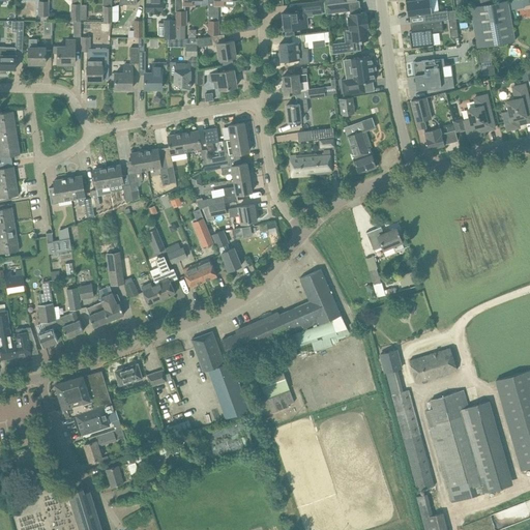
[(146,2),(146,11),(150,11),(150,12),(159,12),(163,12),(163,1),(160,1),(159,0),(146,0),(147,2),(146,2)]
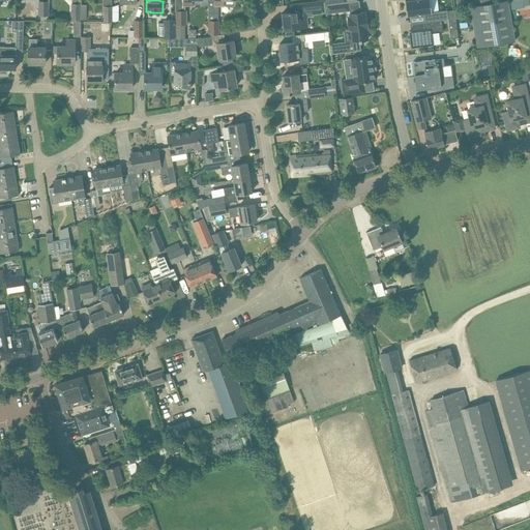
[(208,5),(208,22),(208,34),(218,34),(218,22),(215,22),(215,5),(224,5),(226,5),(227,7),(233,7),(234,5),(235,5),(235,0),(214,0),(214,5),(208,5)]
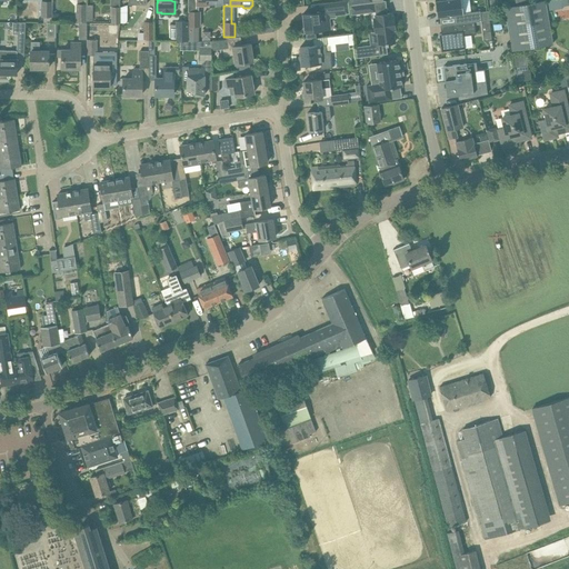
[(436,1),(435,1),(437,18),(438,18),(438,17),(439,17),(455,15),(456,25),(475,22),(479,21),(481,21),(480,11),(470,12),(468,0),(445,0),(436,1)]
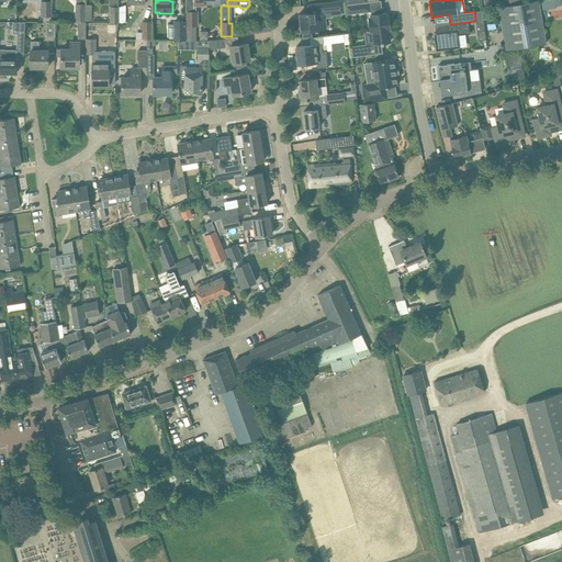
[(498,7),(498,8),(503,7),(510,49),(546,44),(540,10),(538,0),(498,7)]
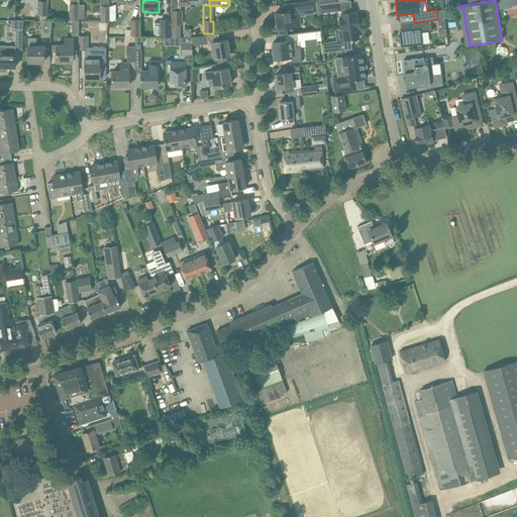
[(503,8),(501,0),(495,0),(497,9),(503,8)]
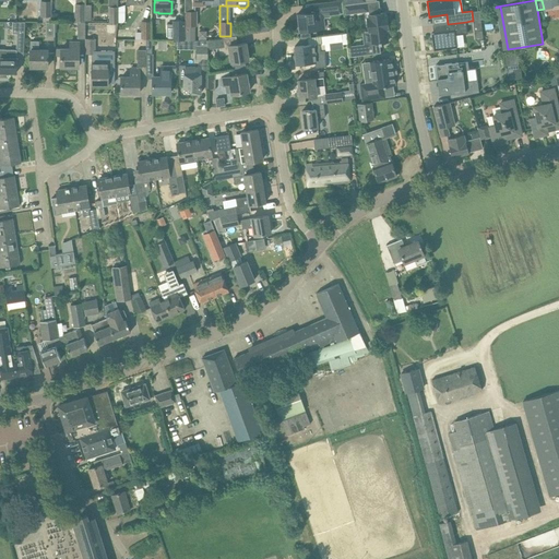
[(343,13),(342,1),(321,3),(322,11),(323,18),(326,18),(326,15),(343,13)]
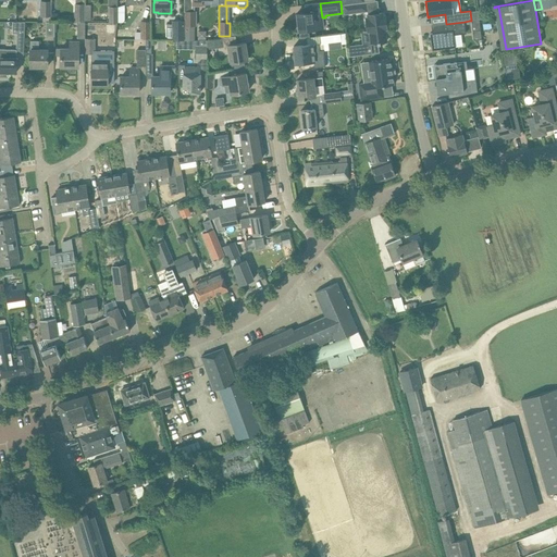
[(41,2),(41,16),(42,16),(42,22),(50,22),(50,20),(50,13),(50,2),(41,2)]
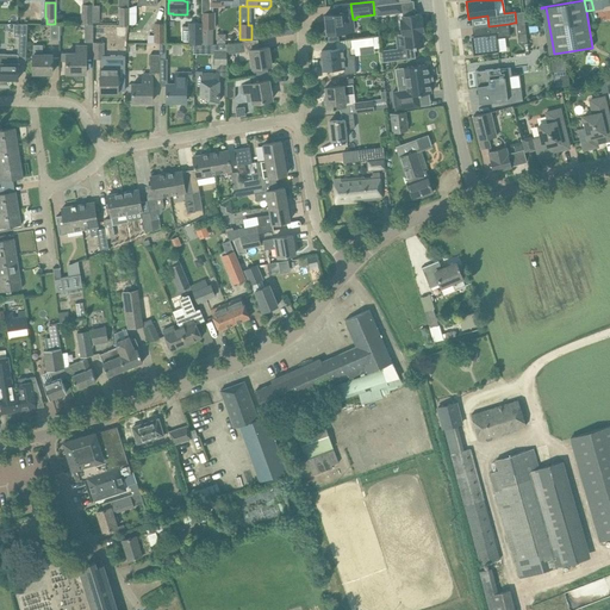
[(377,5),(375,6),(377,17),(402,13),(400,2),(398,2),(377,5)]
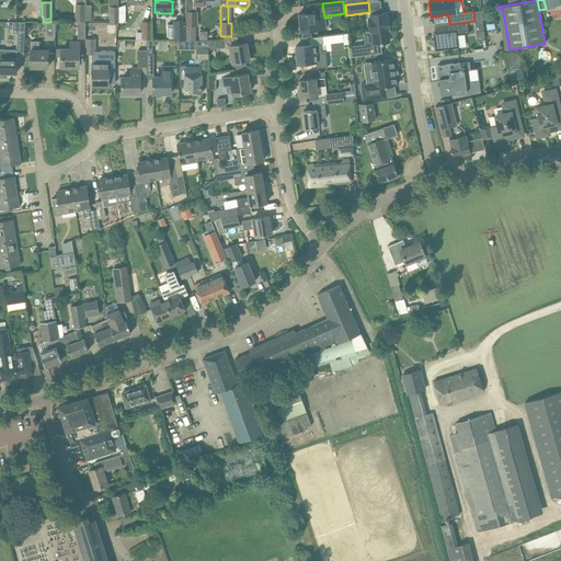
[(86,4),(76,4),(76,21),(86,21),(86,4)]
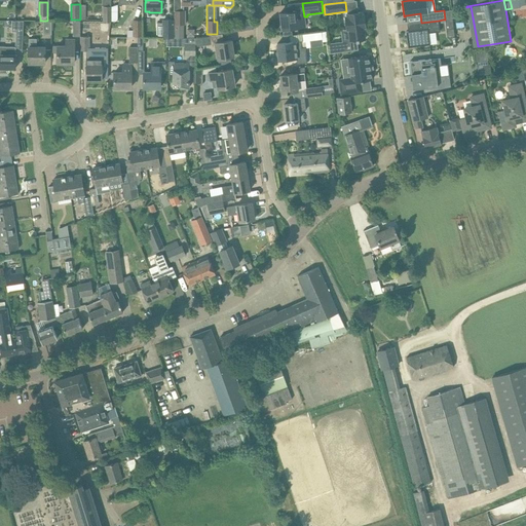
[(292,35),(291,28),(305,27),(304,16),(303,10),(280,12),(283,36),(292,35)]
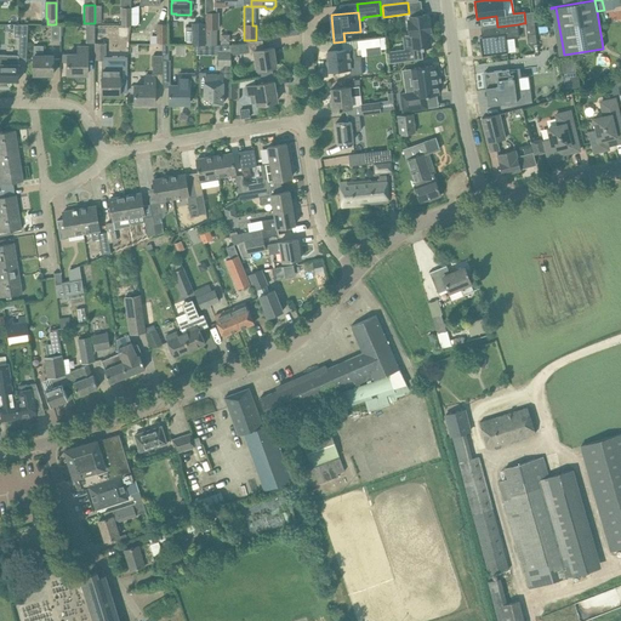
[(218,28),(218,15),(208,15),(208,45),(211,45),(216,46),(216,45),(217,28),(218,28)]
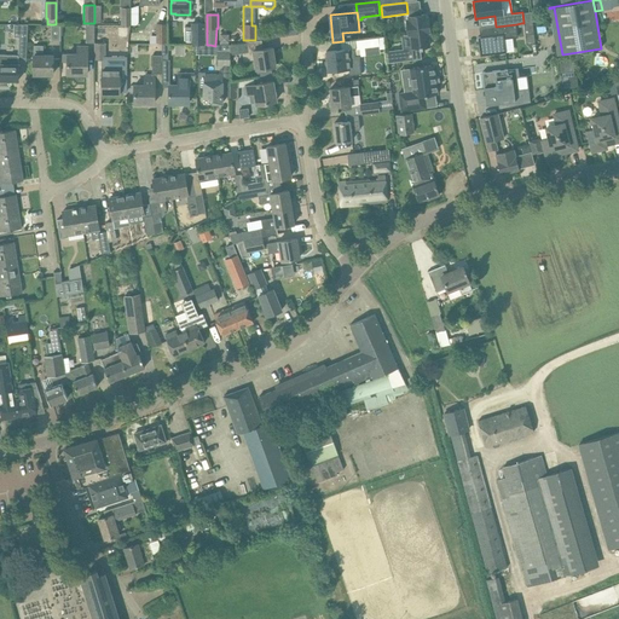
[(422,47),(429,46),(428,33),(431,33),(428,18),(426,18),(426,15),(409,17),(409,21),(406,21),(409,35),(411,35),(412,47),(387,51),(388,63),(422,59),(421,48),(423,48),(422,47)]
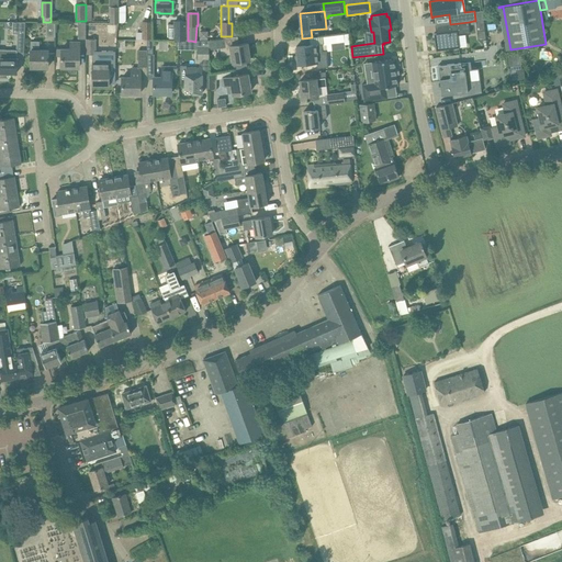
[(485,31),(483,20),(475,21),(476,32),(485,31)]
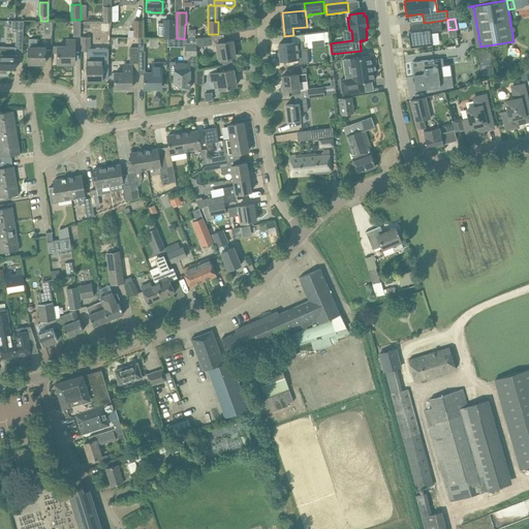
[(163,23),(163,37),(174,37),(174,20),(163,20),(163,23)]
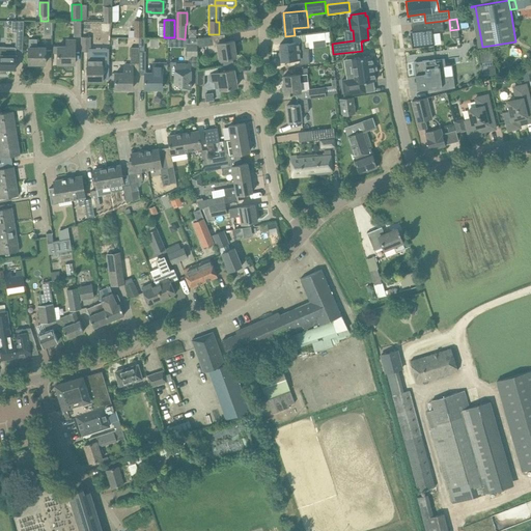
[(135,35),(135,36),(142,36),(143,36),(143,22),(143,21),(135,21),(135,35)]
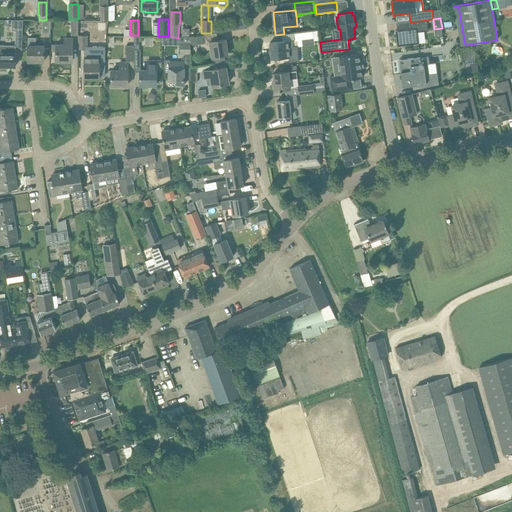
[(410,22),(407,22),(408,29),(395,31),(397,46),(418,43),(417,32),(428,31),(427,20),(410,22)]
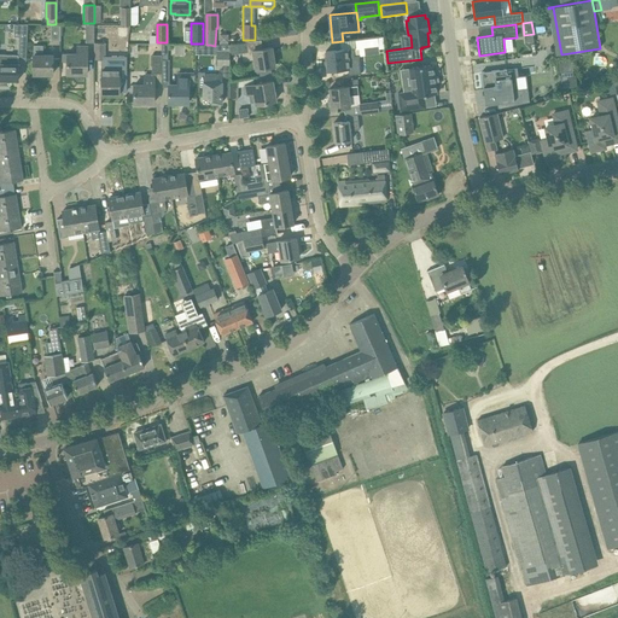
[(296,25),(270,30),(272,38),(297,34),(296,25)]
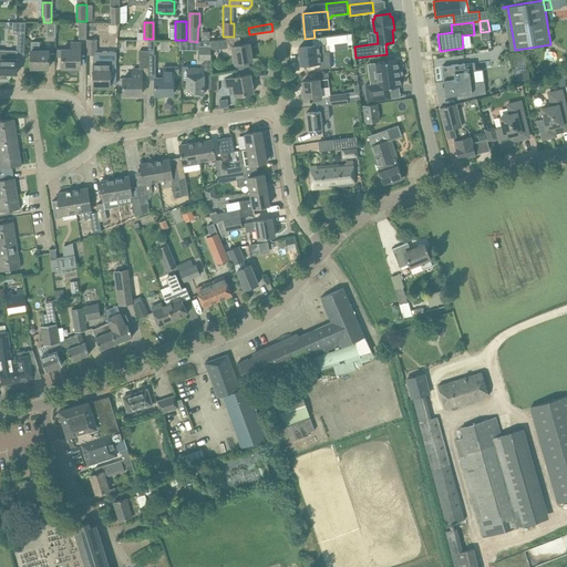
[(353,44),(352,34),(327,38),(327,45),(347,43),(347,45),(353,44)]
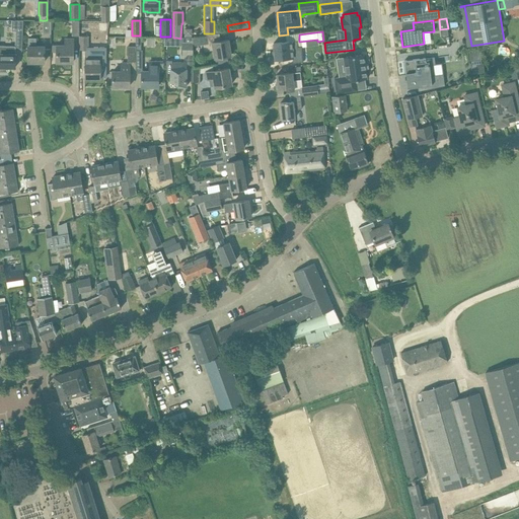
[(209,35),(193,38),(193,46),(203,45),(204,52),(214,50),(215,58),(231,56),(228,40),(211,43),(209,35)]
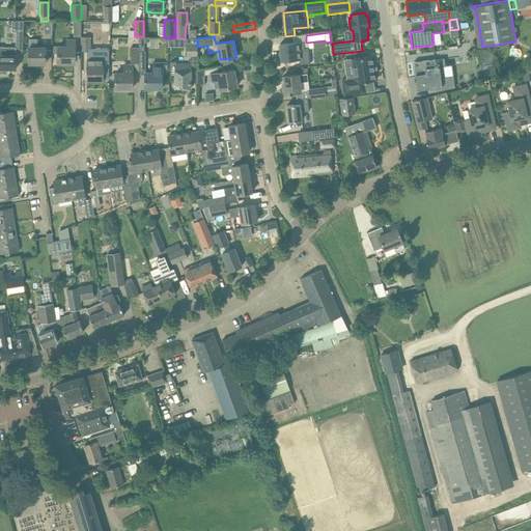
[(81,51),(90,51),(90,37),(81,37),(81,51)]
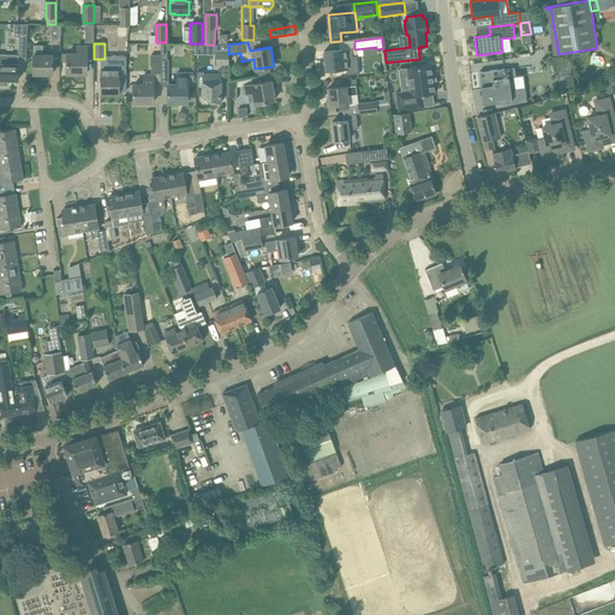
[(209,45),(209,51),(215,51),(215,66),(228,66),(228,54),(228,45),(216,45),(214,45),(214,46),(209,45)]
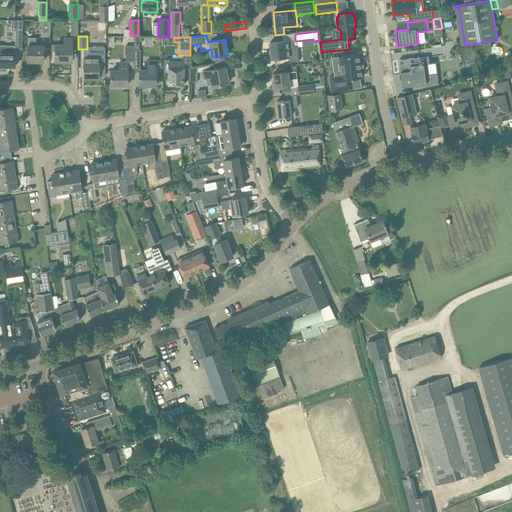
[(36,38),(28,38),(28,46),(28,61),(44,61),(44,47),(36,46),(36,38)]
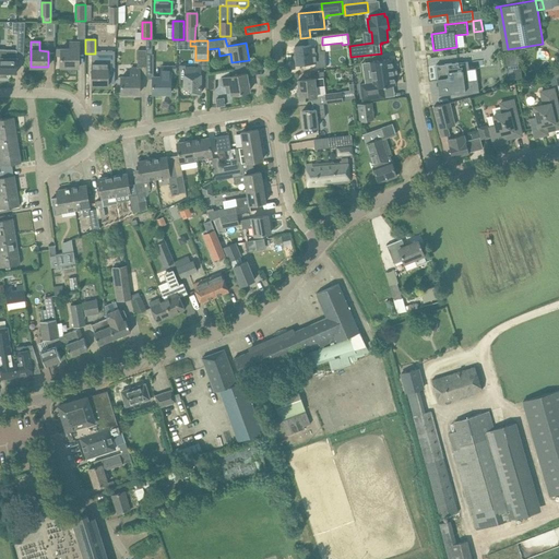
[(79,67),(79,42),(71,42),(71,48),(61,48),(61,67),(79,67)]
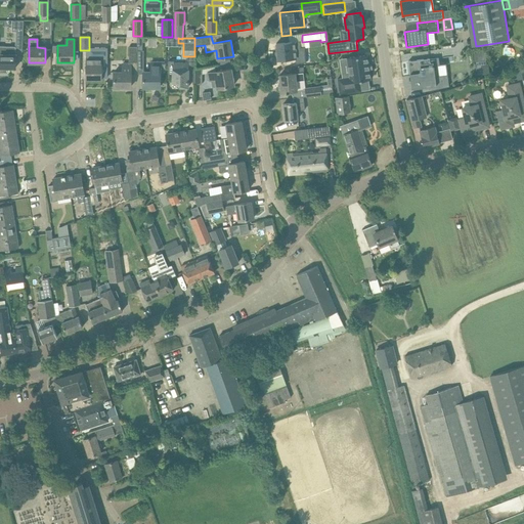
[(276,51),(274,52),(275,58),(277,58),(277,60),(295,58),(296,63),(306,62),(305,47),(301,47),(300,42),(291,43),(291,42),(290,42),(287,43),(276,44),(276,51)]
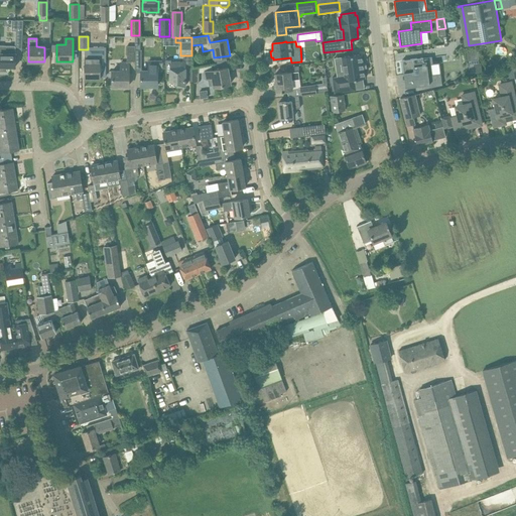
[(0,67),(15,68),(15,57),(15,53),(15,50),(15,45),(14,45),(0,44),(0,67)]
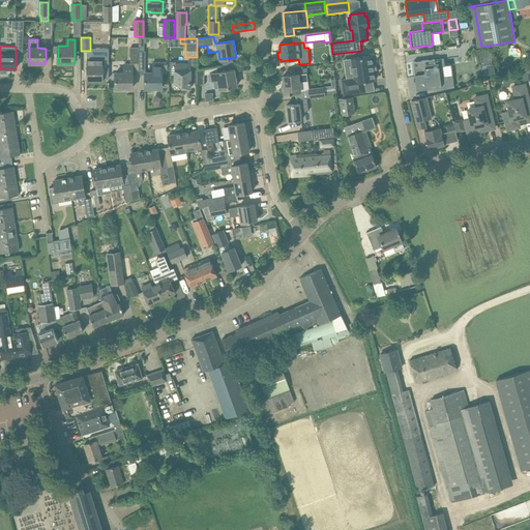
[(139,48),(130,48),(130,63),(139,63),(139,48)]
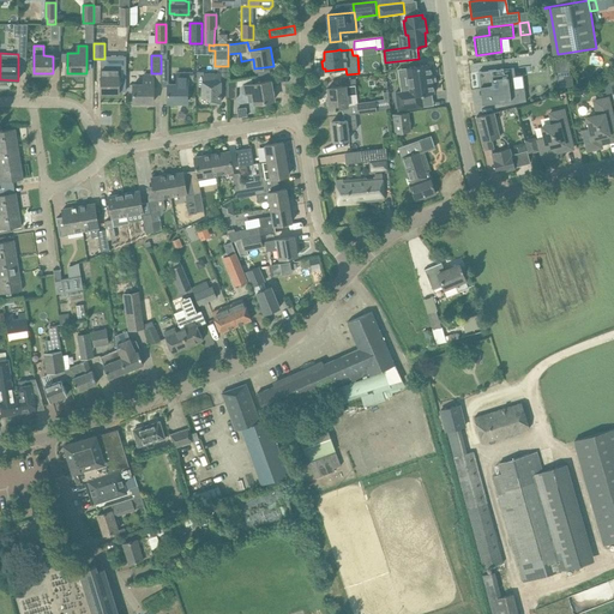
[(571,61),(555,62),(557,73),(558,73),(558,77),(572,76),(571,61)]
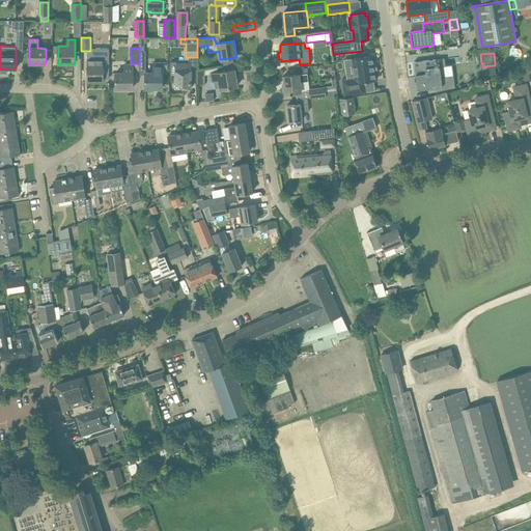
[(346,80),(342,80),(344,95),(366,92),(364,82),(373,81),(375,81),(372,56),(352,59),(354,79),(346,80)]
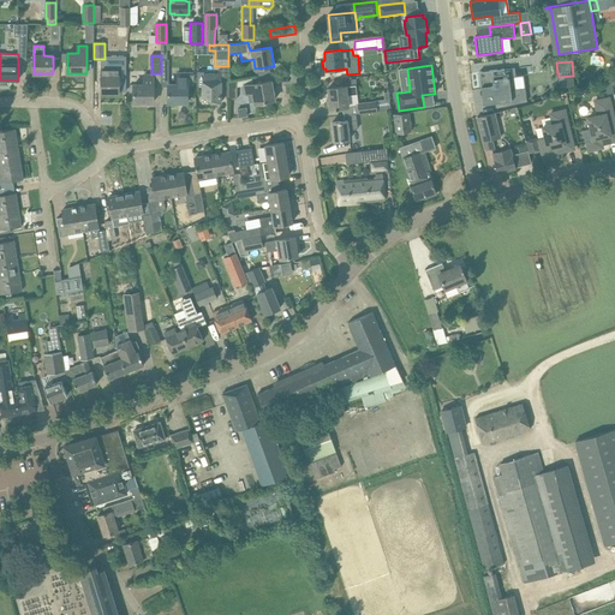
[(119,93),(119,66),(100,66),(100,93),(119,93)]
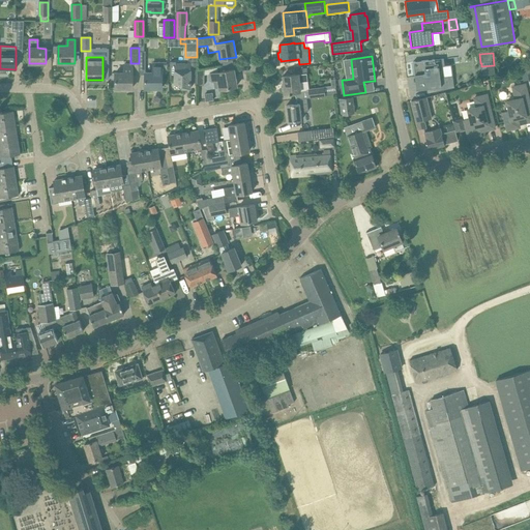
[(413,62),(416,90),(427,88),(428,93),(454,88),(452,76),(443,78),(442,65),(438,66),(438,65),(436,65),(435,59),(413,62)]
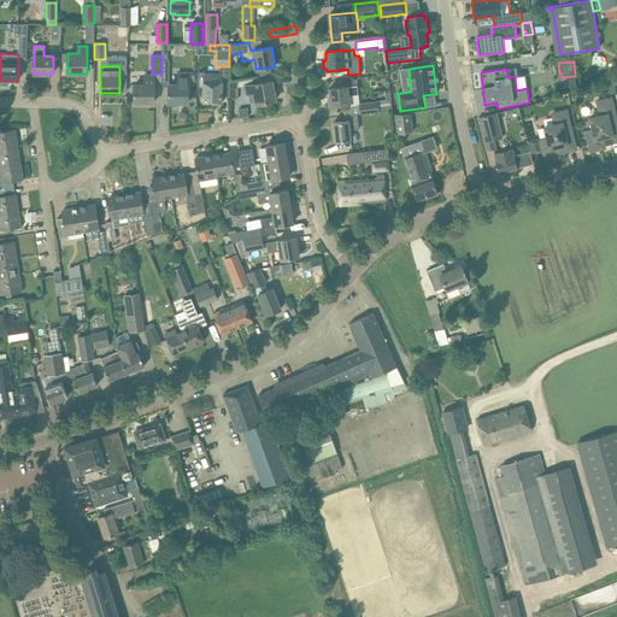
[(198,72),(198,90),(203,90),(203,98),(211,98),(211,103),(222,103),(222,90),(222,78),(222,75),(205,75),(205,72),(198,72)]
